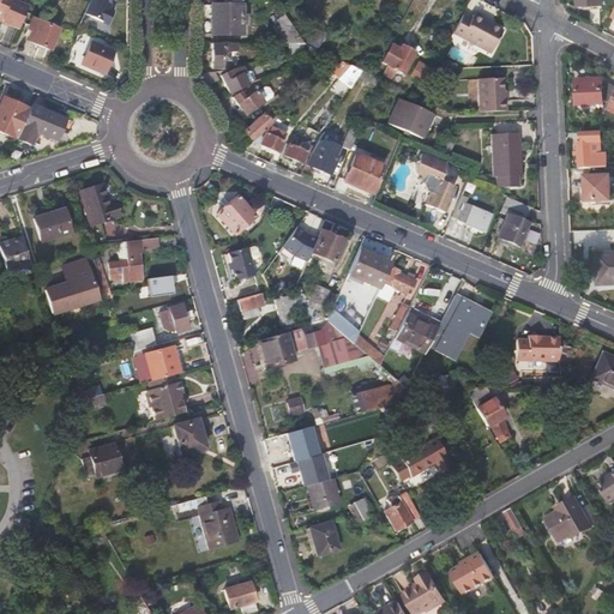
[(12,0),(0,0),(0,17),(6,19),(5,22),(18,28),(28,7),(12,0)]
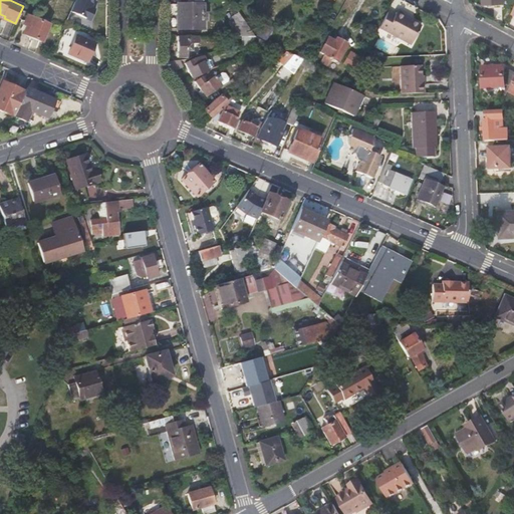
[(74,0),(70,10),(90,19),(94,8),(90,7),(93,0),(74,0)]
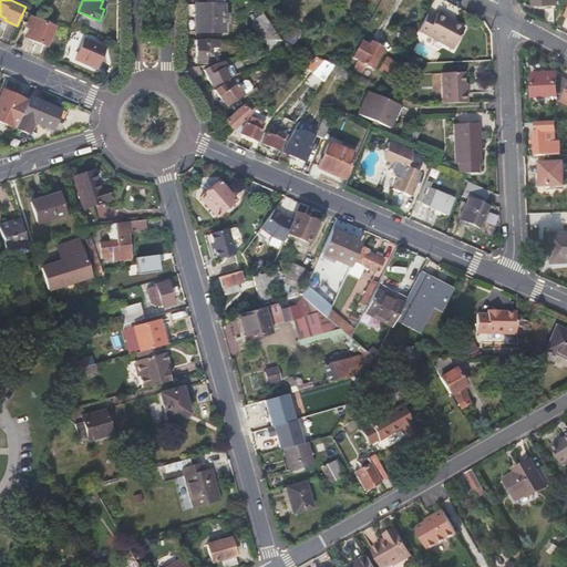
[(195,32),(223,32),(223,21),(227,21),(226,16),(223,16),(223,0),(208,0),(209,4),(196,4),(195,32)]
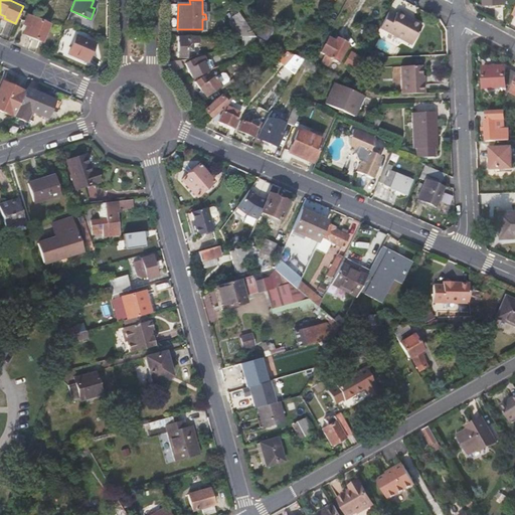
[(421,25),(412,20),(406,17),(407,14),(398,10),(395,15),(388,11),(380,27),(412,44),(421,25)]
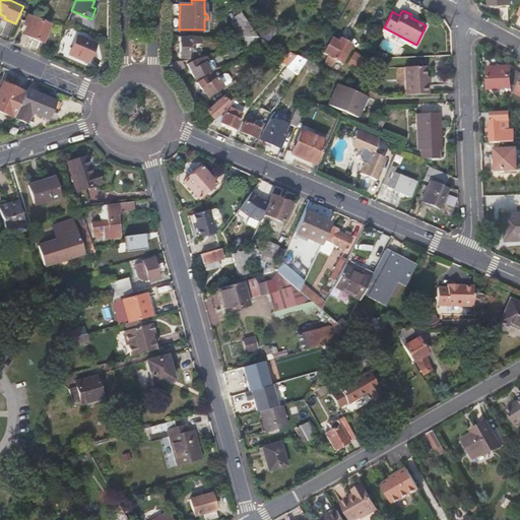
[(72,12),(69,18),(80,23),(83,17),(72,12)]
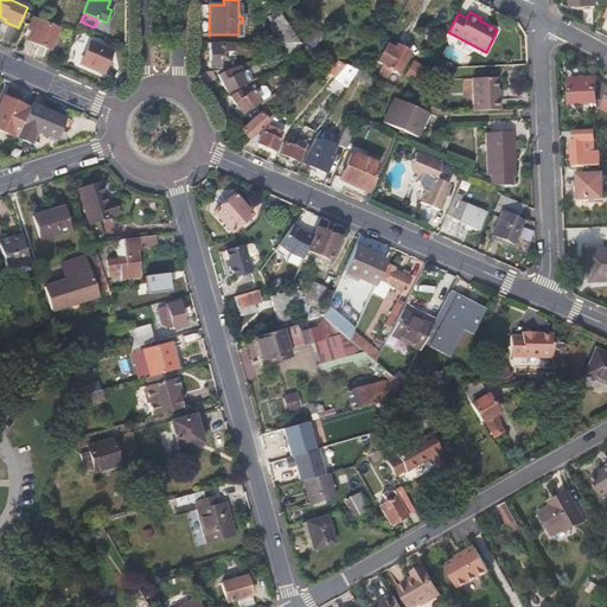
[(270,29),(279,43),(301,44),(283,17),(274,21),(276,26),(270,29)]
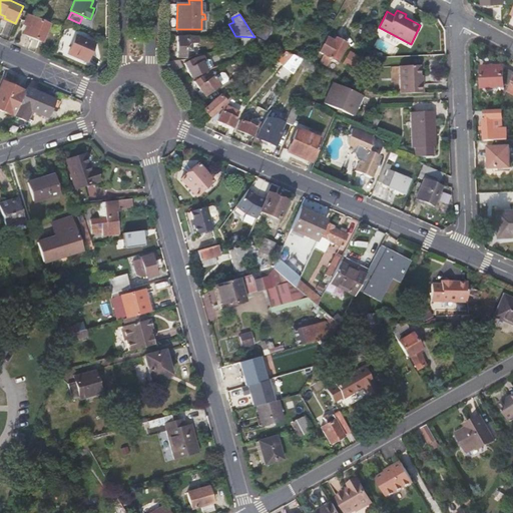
[(48,25),(27,15),(22,24),(25,26),(22,33),(40,41),(48,25)]
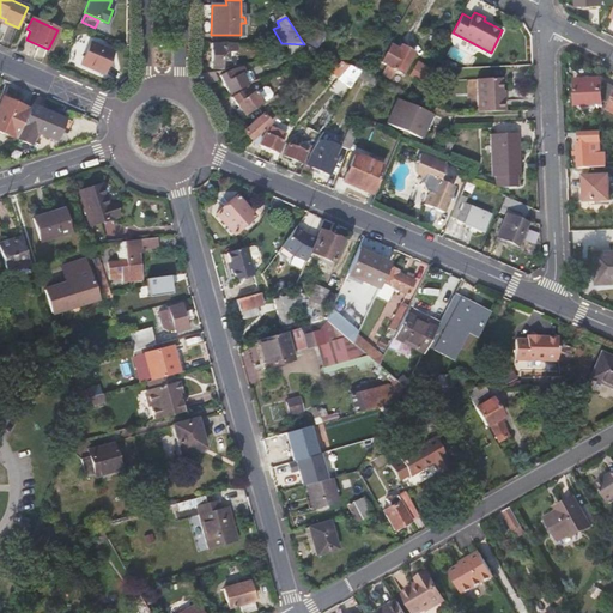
[(328,30),(315,24),(313,28),(319,31),(311,43),(319,48),(328,30)]
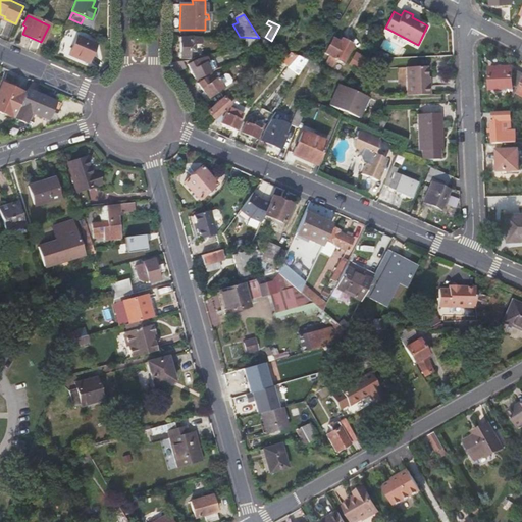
[(260,35),(265,37),(271,27),(266,23),(260,35)]
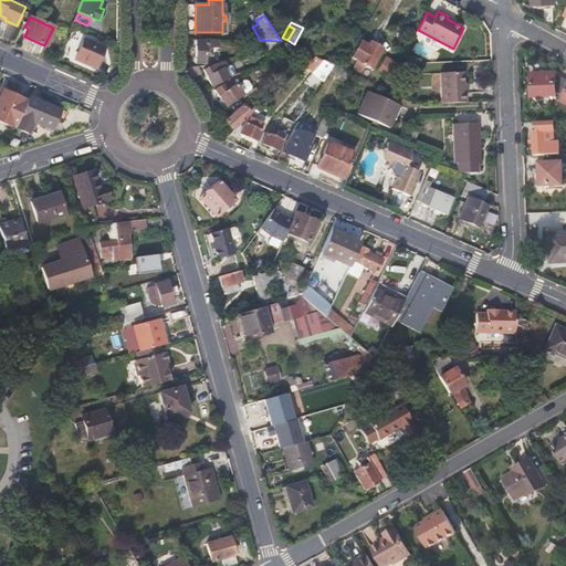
[(63,56),(73,60),(82,35),(72,32),(63,56)]
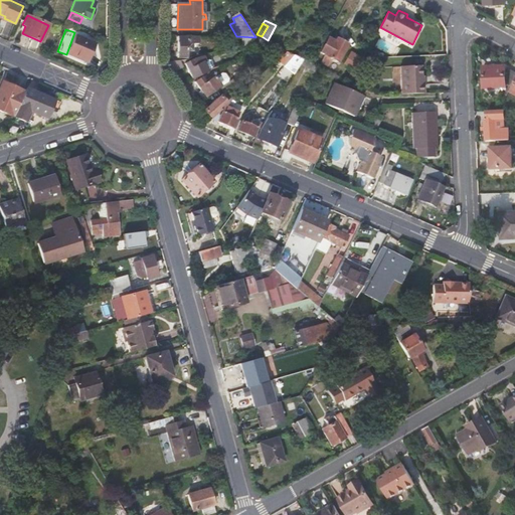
[(94,43),(75,35),(68,53),(87,61),(94,43)]
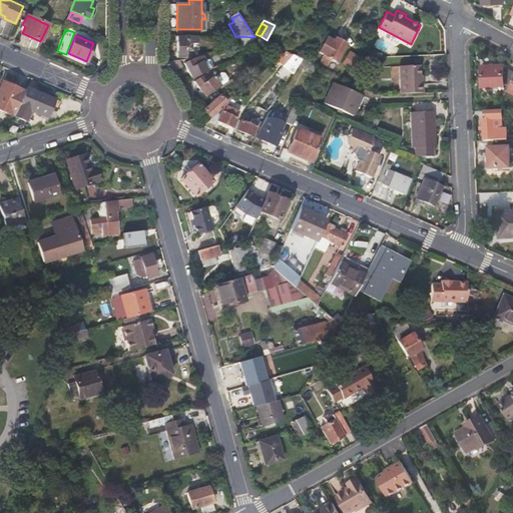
[(197,44),(197,36),(176,35),(177,57),(185,57),(186,51),(191,51),(191,44),(197,44)]
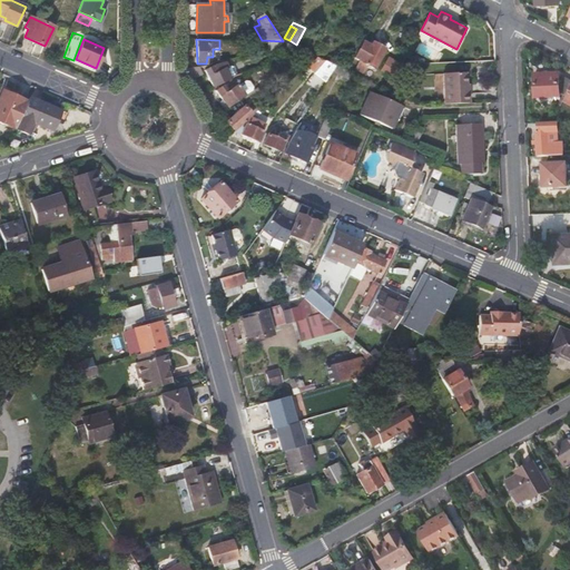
[(385,49),(374,43),(373,47),(363,42),(355,58),(361,61),(356,68),(364,71),(367,65),(374,68),(385,49)]
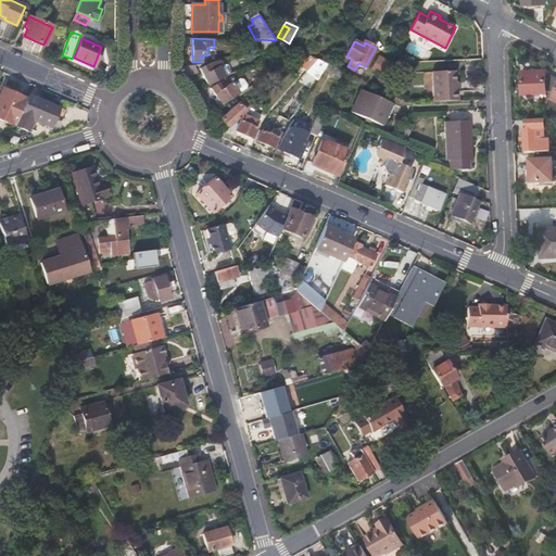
[(300,51),(292,57),(299,64),(308,55),(301,52),(300,51)]
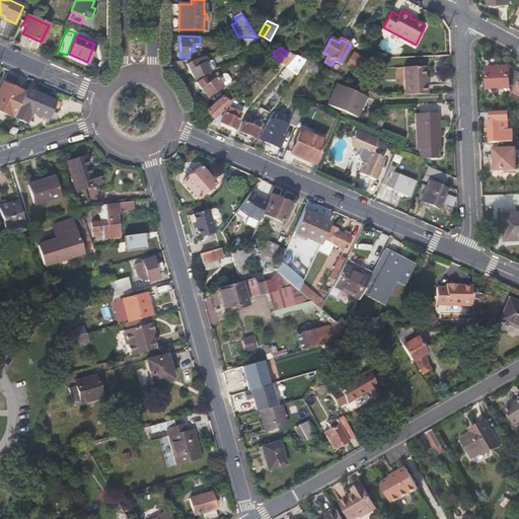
[(279,60),(285,67),(291,60),(295,56),(288,52),(279,60)]
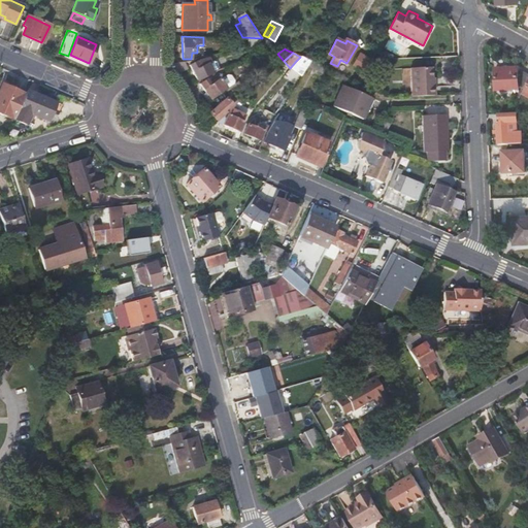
[(353,66),(365,73),(372,61),(372,60),(359,53),(353,66)]
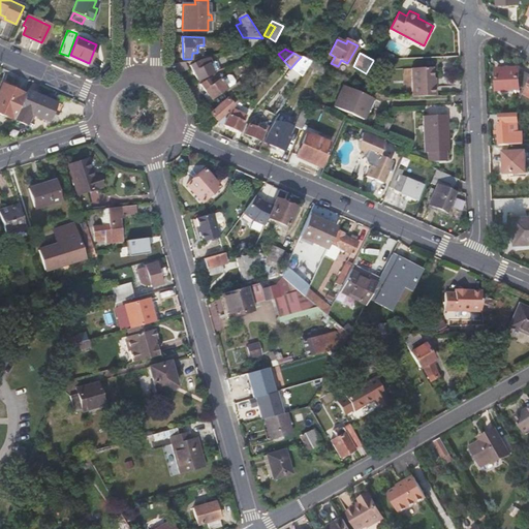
[(297,61),(308,67),(311,61),(301,57),(297,61)]
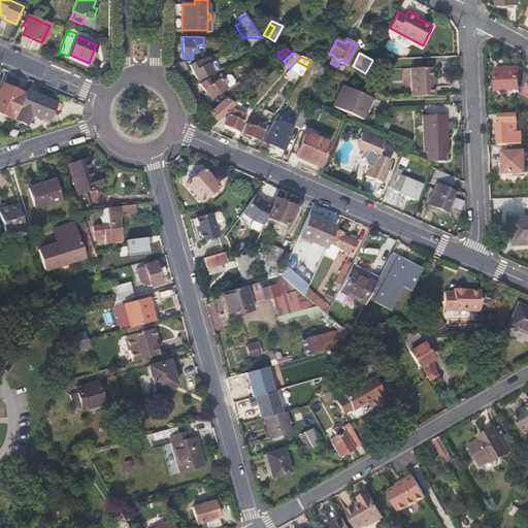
[(213,73),(206,61),(198,63),(190,65),(198,80),(213,73)]
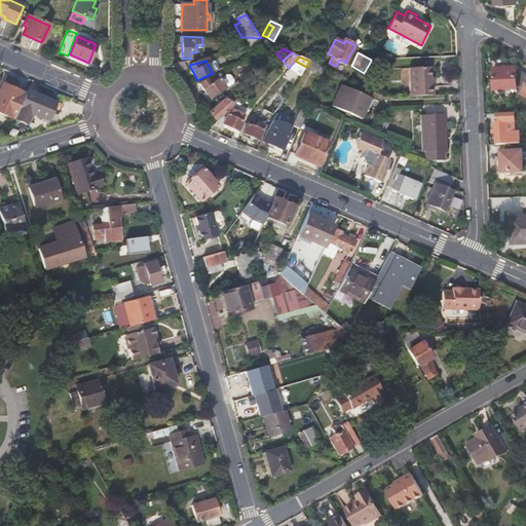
[(306,67),(324,75),(326,69),(323,67),(318,65),(309,61),(306,67)]
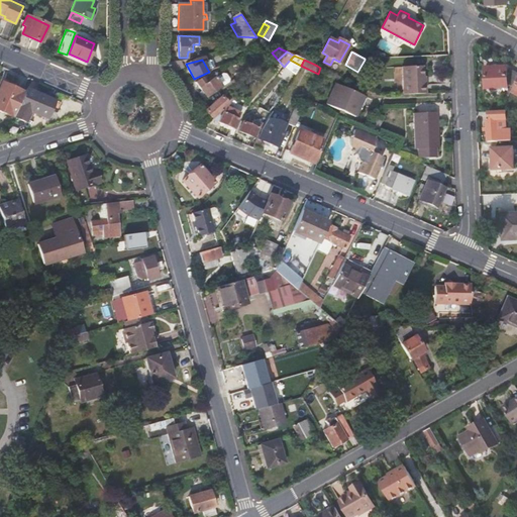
[(184,67),(182,61),(171,62),(175,71),(184,67)]
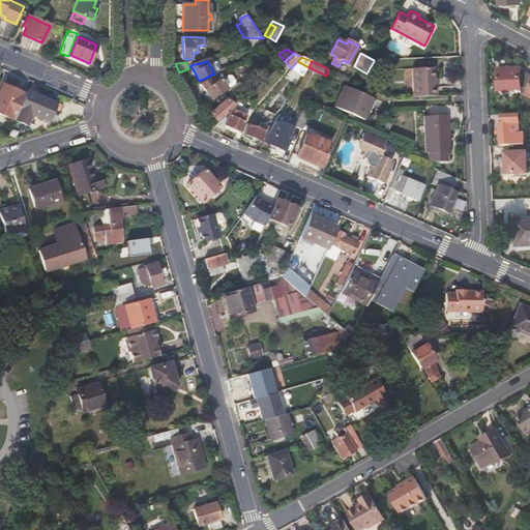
[(522,91),(522,88),(521,81),(521,66),(497,67),(498,98),(519,97),(518,91),(522,91)]
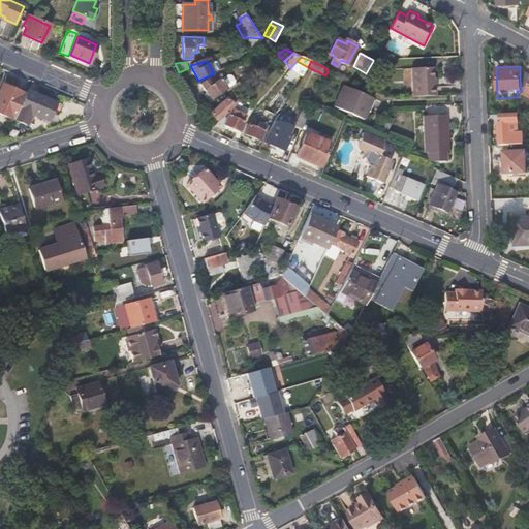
[(412,68),(414,97),(437,96),(436,87),(434,87),(434,79),(433,67),(412,68)]
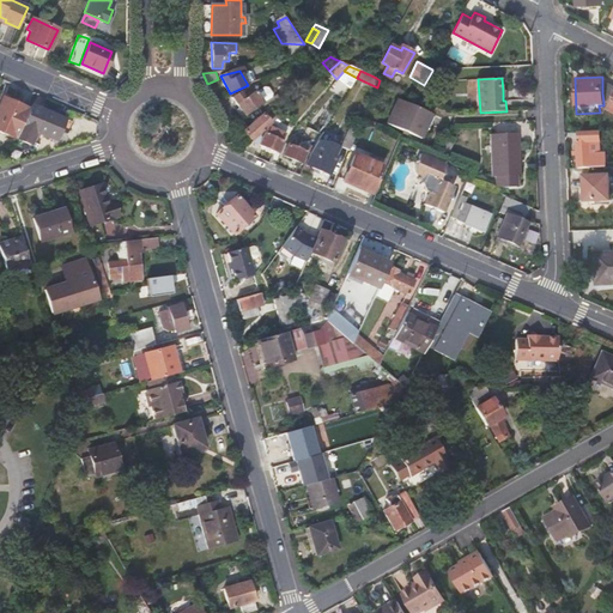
[(612,89),(607,86),(602,93),(604,102),(608,102),(612,91),(612,89)]
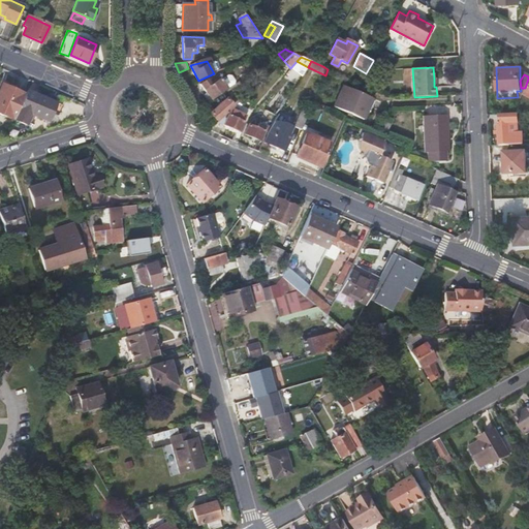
[(226,88),(221,81),(219,82),(216,78),(210,79),(199,84),(210,99),(226,88)]
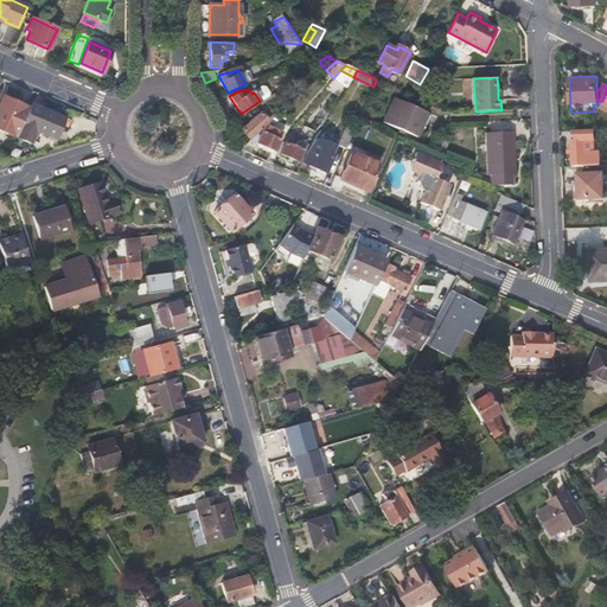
[(279,98),(275,93),(260,103),(264,109),(241,129),(248,139),(270,119),(272,120),(279,113),(272,104),(279,98)]
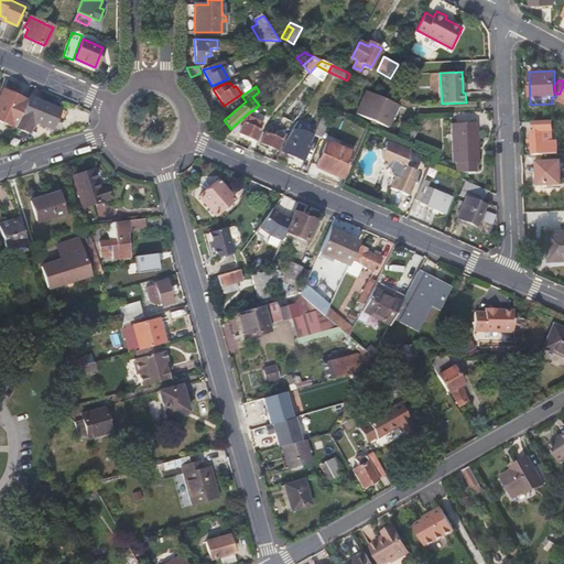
[(23,109),(26,100),(2,90),(0,96),(0,119),(15,127),(23,109)]
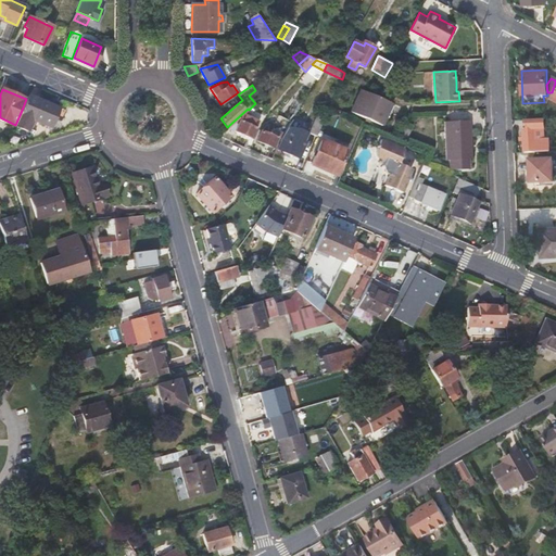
[(382,126),(393,103),(361,89),(351,112),(382,126)]
